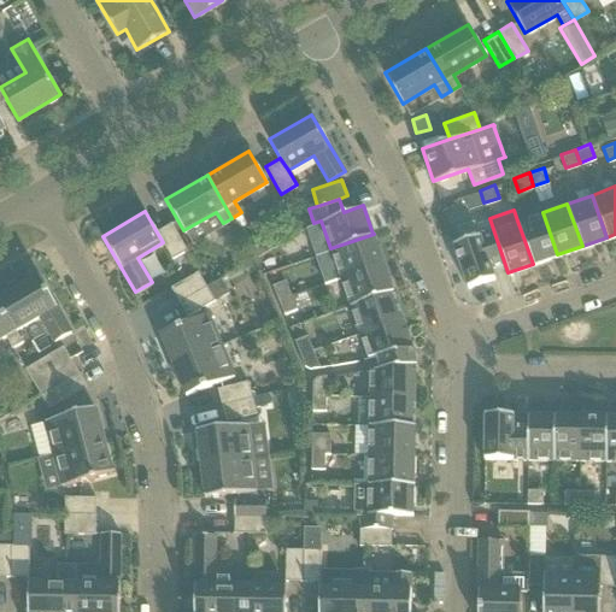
[(557,254),(543,212),(517,221),(533,264),(557,254)]
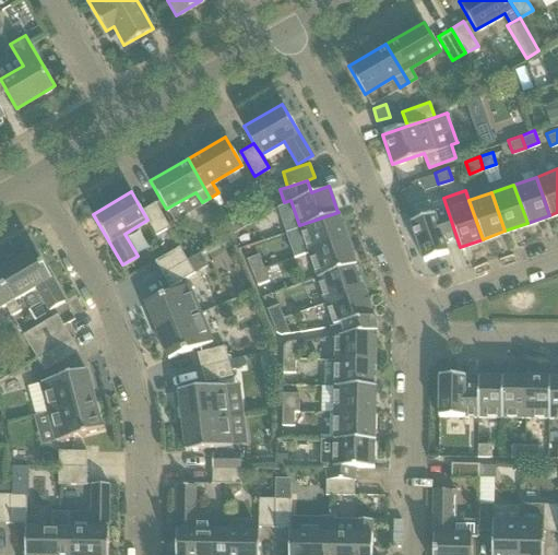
[(456,237),(443,198),(429,203),(428,199),(413,204),(418,217),(410,221),(423,259),(447,251),(444,241),(456,237)]
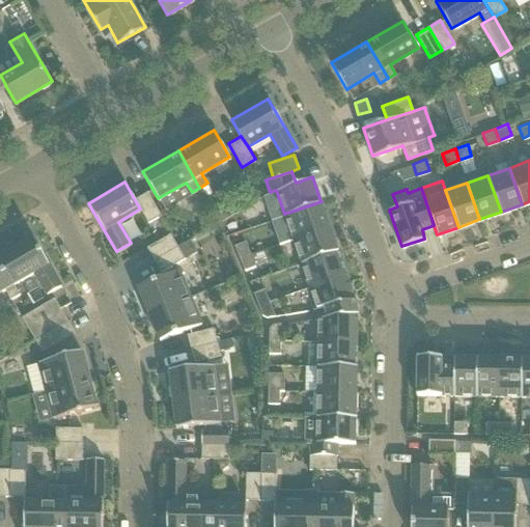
[(134,198),(140,209),(147,221),(161,214),(158,207),(147,190),(134,198)]
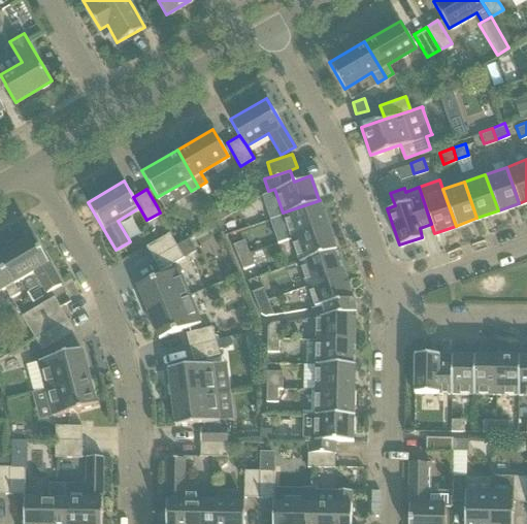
[(283,213),(268,218),(276,241),(291,236),(328,224),(320,200),(283,213)]
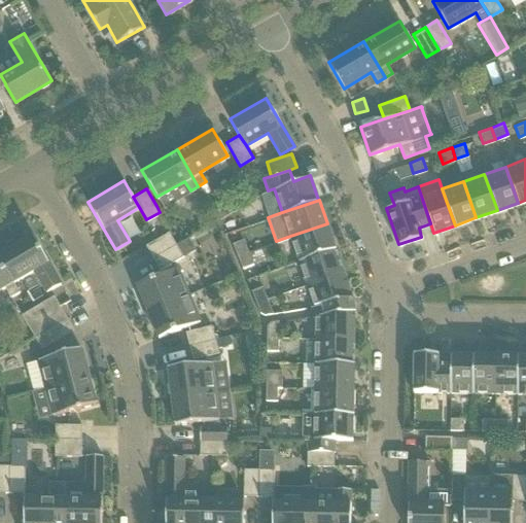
[(335,247),(327,223),(290,236),(299,259),(335,247)]
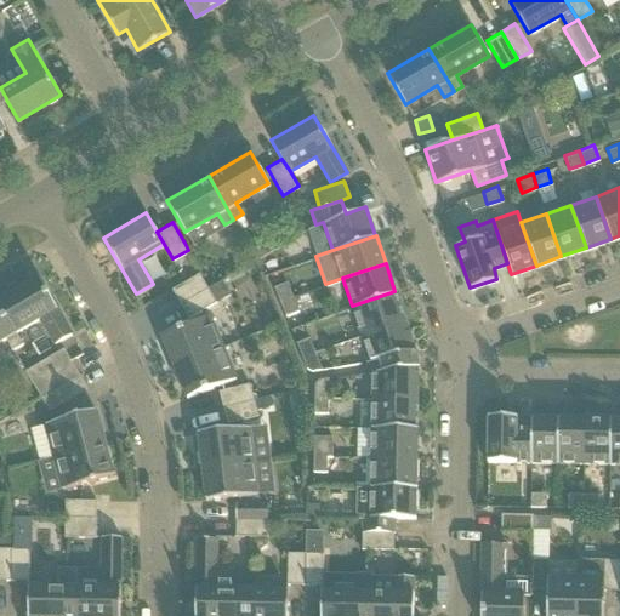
[(180,302),(208,286),(199,272),(171,287),(180,302)]
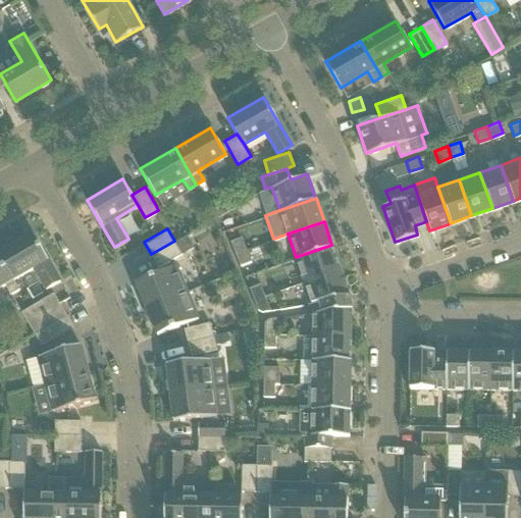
[(32,231),(0,249),(0,257),(12,278),(34,266),(46,288),(59,279),(32,231)]
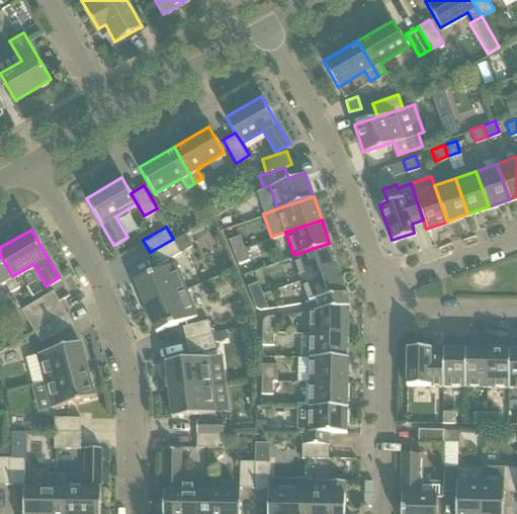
[(228,238),(233,250),(244,246),(239,234),(228,238)]
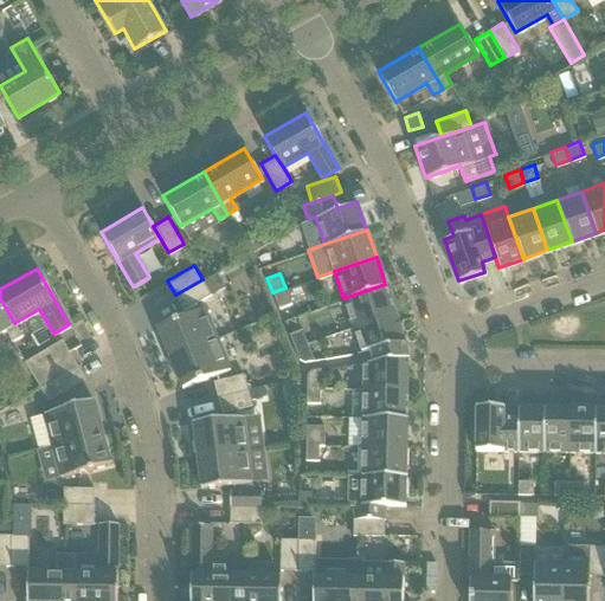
[(210,293),(203,279),(175,295),(184,309),(210,293)]
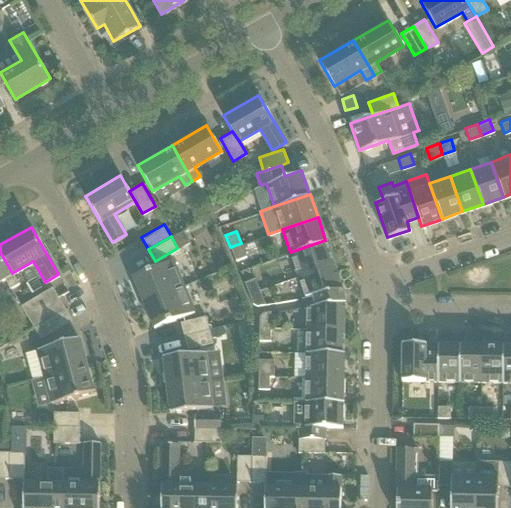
[(326,241),(325,240),(290,252),(298,275),(333,263),(325,241),(326,241)]
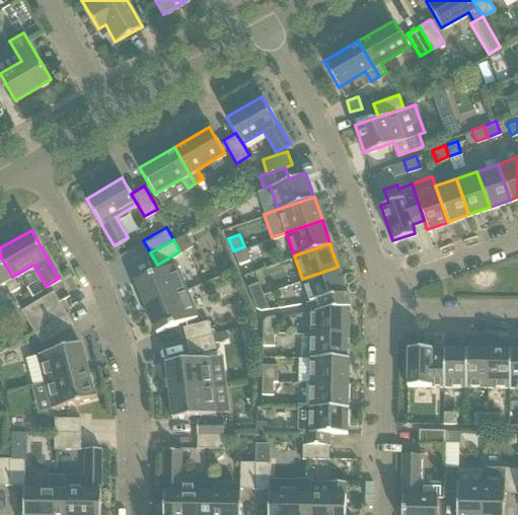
[(249,259),(244,246),(233,250),(238,263),(249,259)]
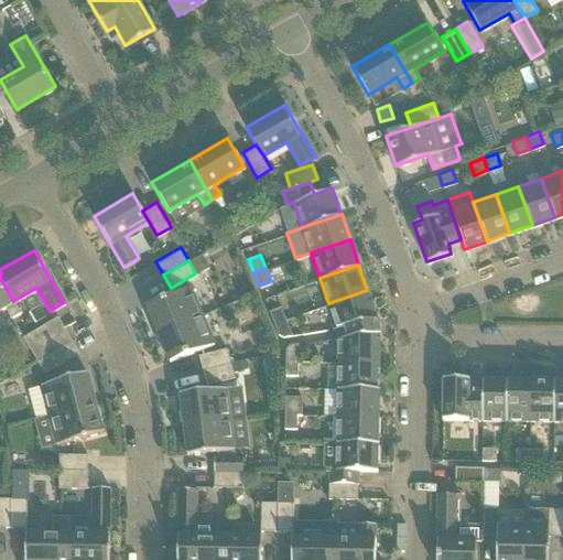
[(13,301),(0,278),(0,308),(4,305),(11,316),(20,311),(13,301)]
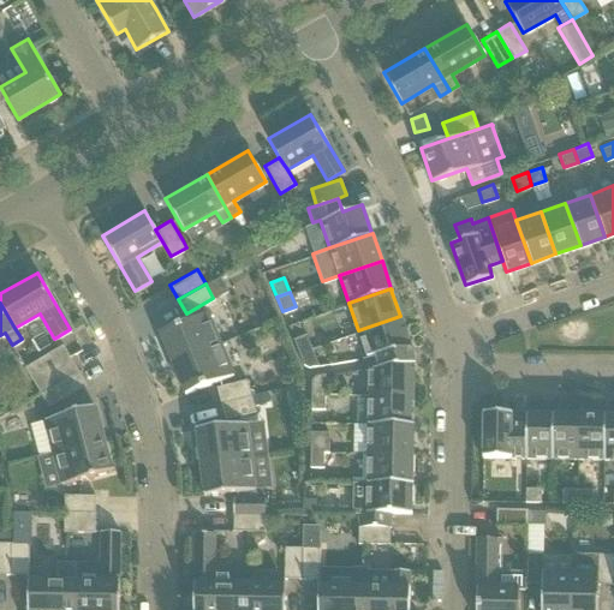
[(220,341),(207,311),(159,330),(172,362),(220,341)]
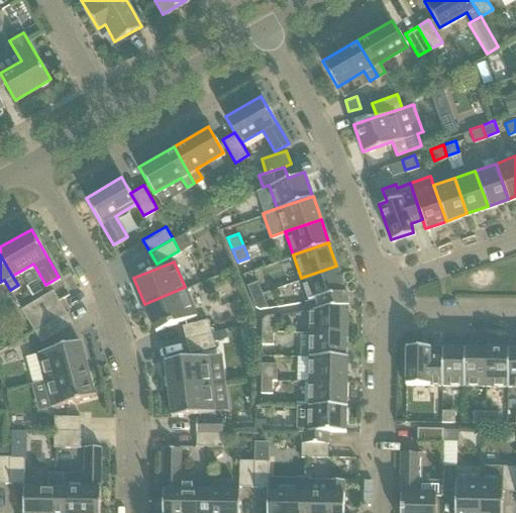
[(336,266),(301,278),(308,298),(315,297),(316,302),(317,308),(309,309),(309,330),(346,330),(347,304),(346,297),(345,291),(336,266)]
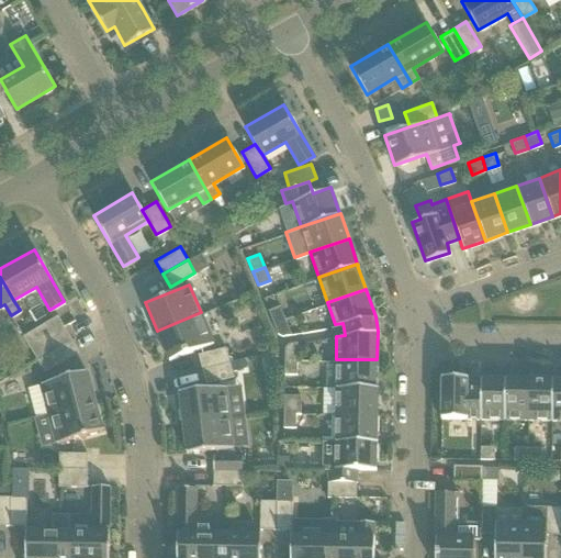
[(267,309),(272,322),(284,317),(279,304),(267,309)]
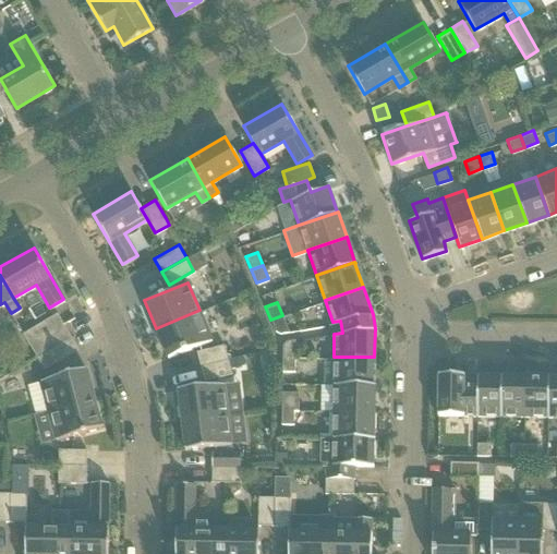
[(210,338),(200,310),(156,328),(167,357),(210,338)]
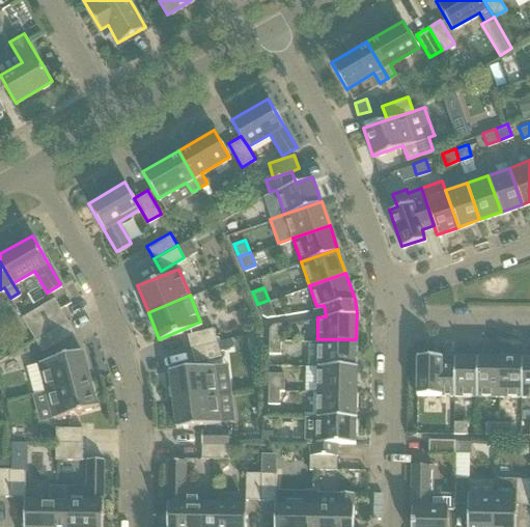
[(21,315),(34,338),(67,319),(54,296),(21,315)]
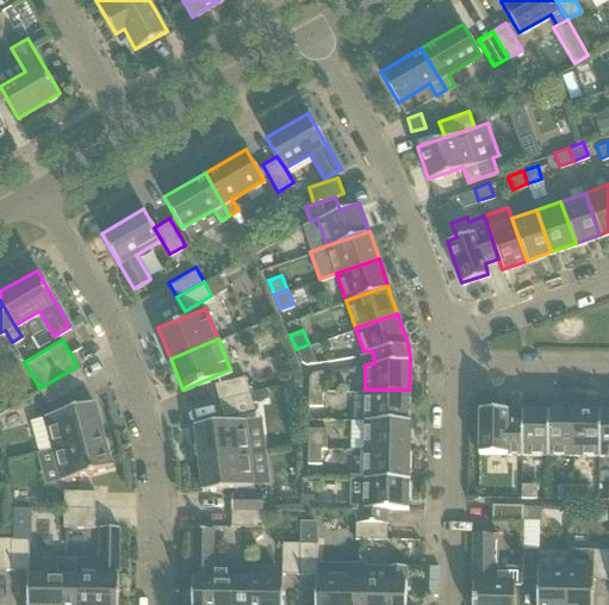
[(316,361),(309,344),(296,349),(300,360),(305,362),(316,361)]
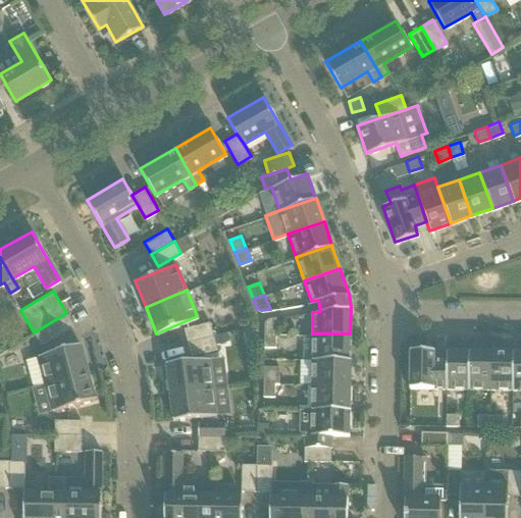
[(72,325),(66,313),(34,332),(41,345),(72,325)]
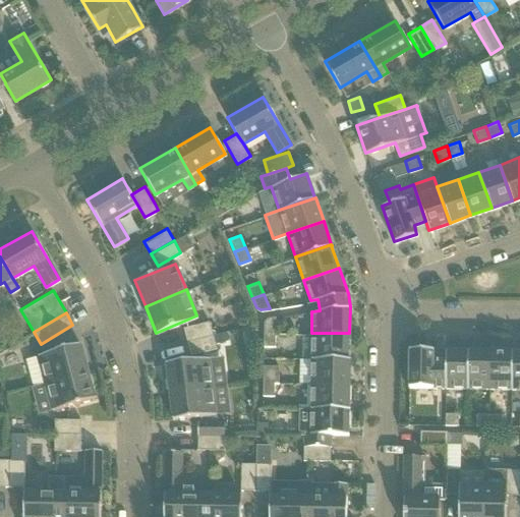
[(263,321),(263,332),(275,332),(275,316),(267,317),(263,321)]
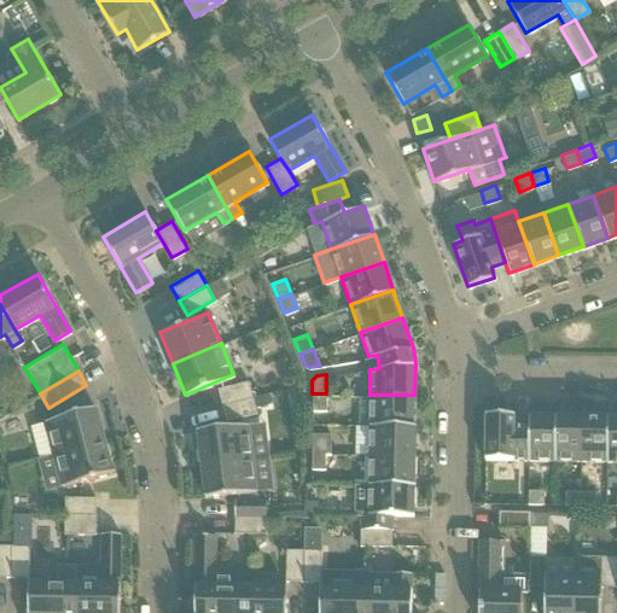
[(217,387),(221,403),(252,396),(248,379),(217,387)]
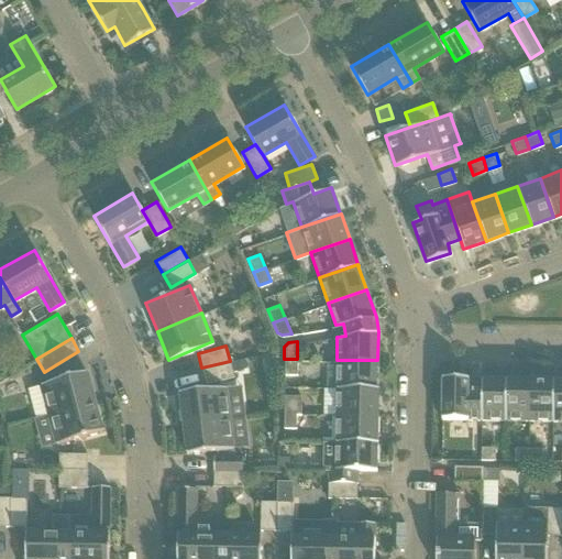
[(297,373),(297,359),(284,359),(284,373),(297,373)]
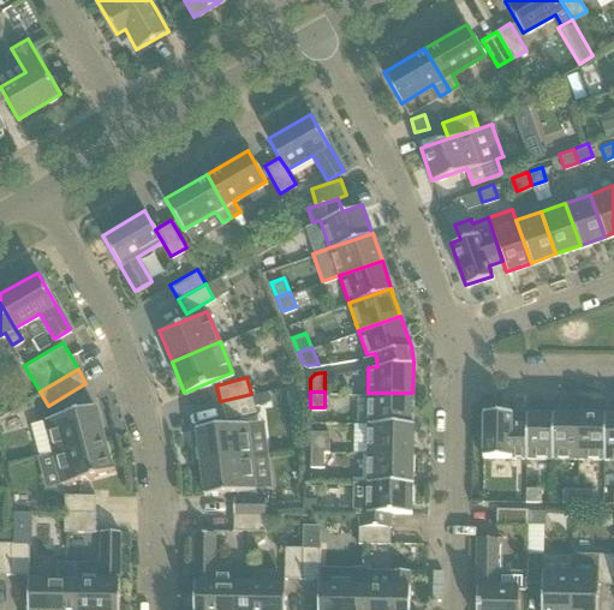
[(412,422),(412,393),(368,393),(367,422),(412,423),(412,422)]
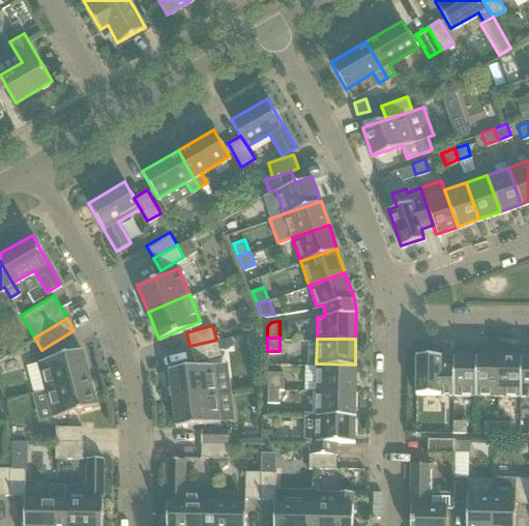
[(219,353),(216,340),(189,346),(194,360),(219,353)]
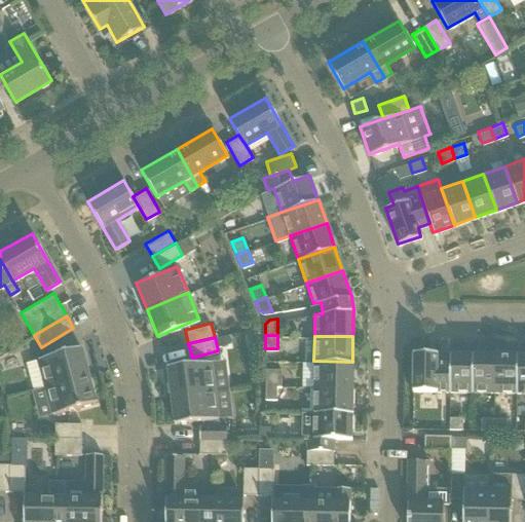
[(80,346),(38,358),(45,385),(87,374),(80,346)]
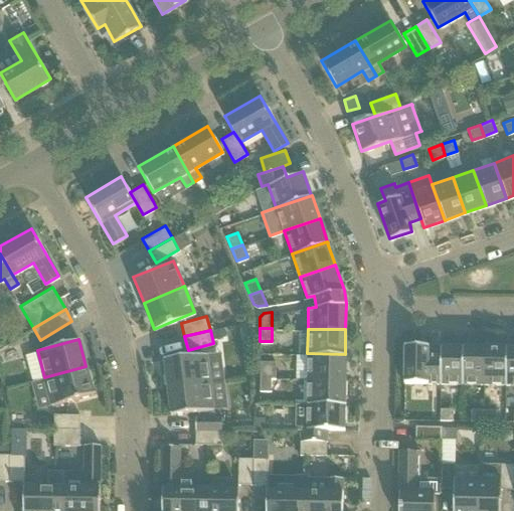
[(441,354),(440,354),(427,353),(427,344),(404,344),(403,381),(440,382),(441,354)]
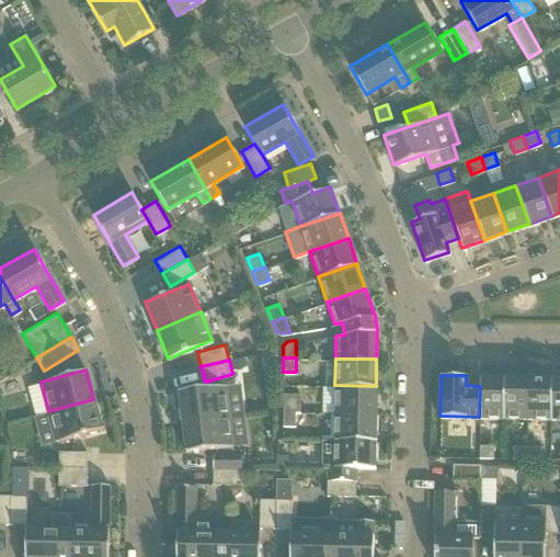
[(503,417),(503,376),(479,375),(479,386),(480,386),(479,417),(503,417)]
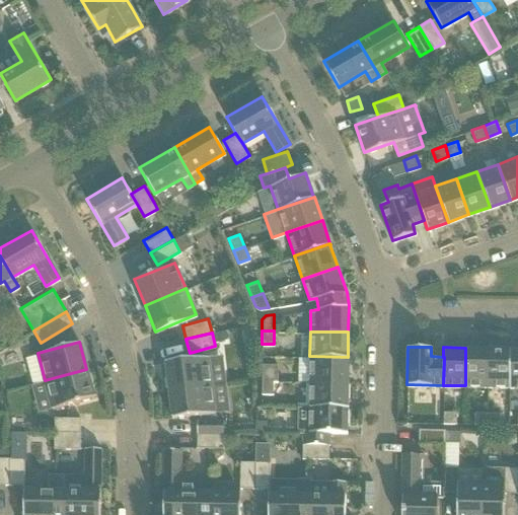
[(487,386),(488,348),(465,348),(465,385),(487,386)]
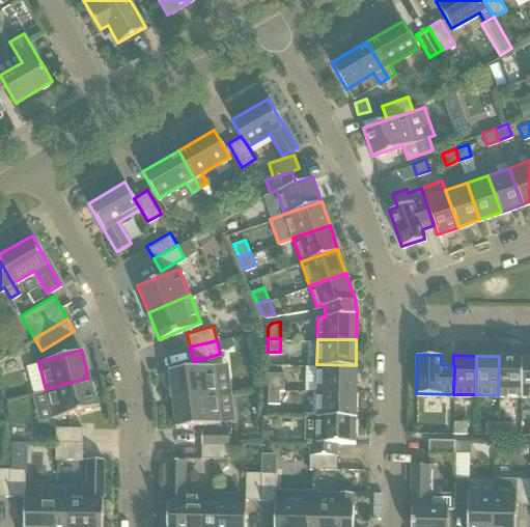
[(521,395),(522,356),(499,356),(498,395),(521,395)]
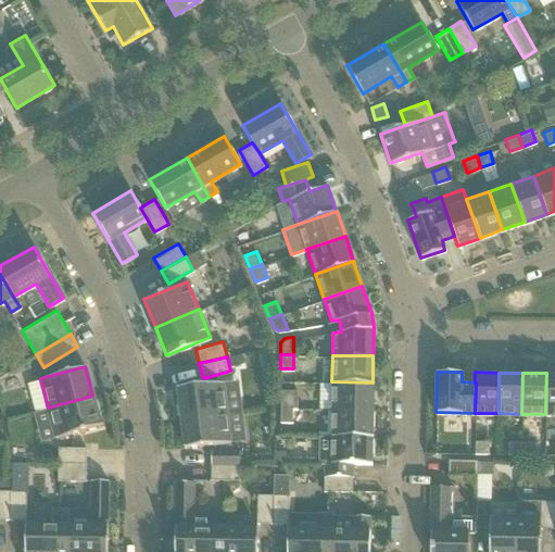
[(554,414),(554,373),(546,373),(545,414),(554,414)]
